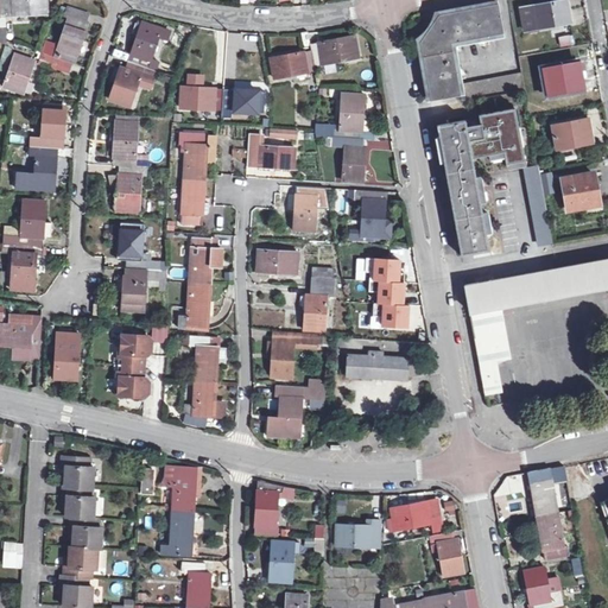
[(5,0),(6,16),(50,14),(48,0),(5,0)]
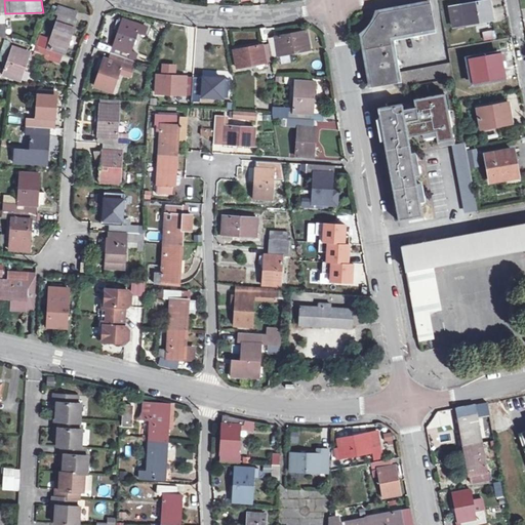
[(490,0),(487,0),(450,6),(454,26),(491,19),(490,11),(492,10),(491,5),(490,0)]
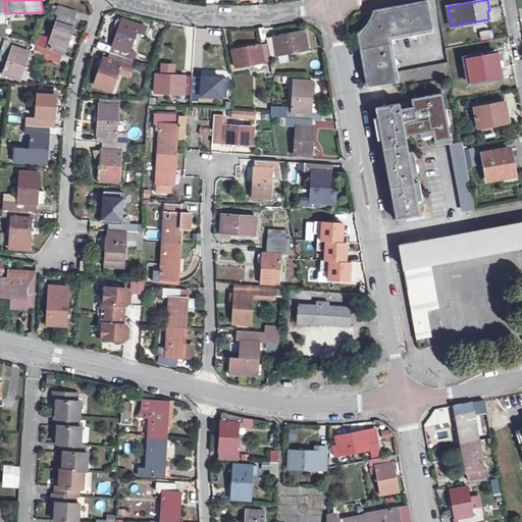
[(378,11),(379,21),(370,23),(371,34),(362,35),(370,81),(371,86),(396,82),(398,88),(452,77),(449,62),(395,72),(388,36),(433,28),(428,2),(378,11)]
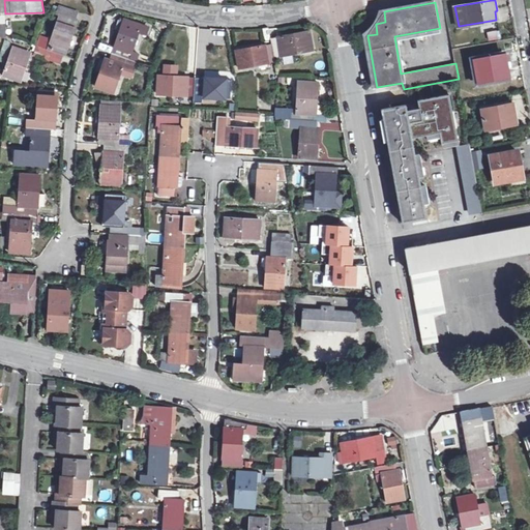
[(57,15),(60,16),(76,20),(78,12),(60,7),(57,15)]
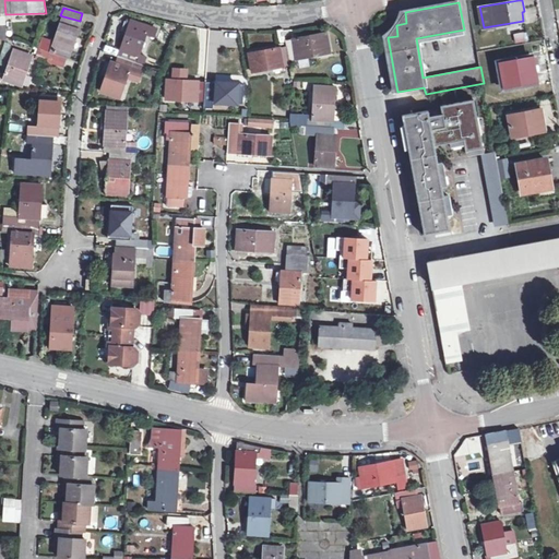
[(44,38),(39,48),(67,57),(70,59),(82,22),(80,21),(63,16),(55,42),(44,38)]
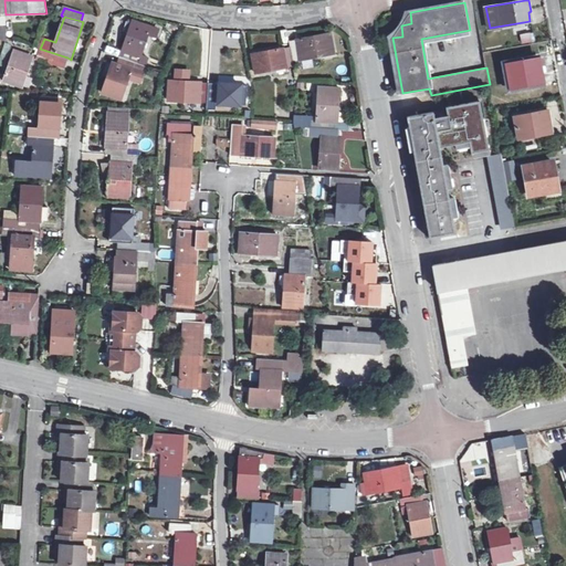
[(123,49),(119,56),(146,65),(149,56),(143,53),(149,33),(156,35),(159,29),(134,20),(124,49),(123,49)]
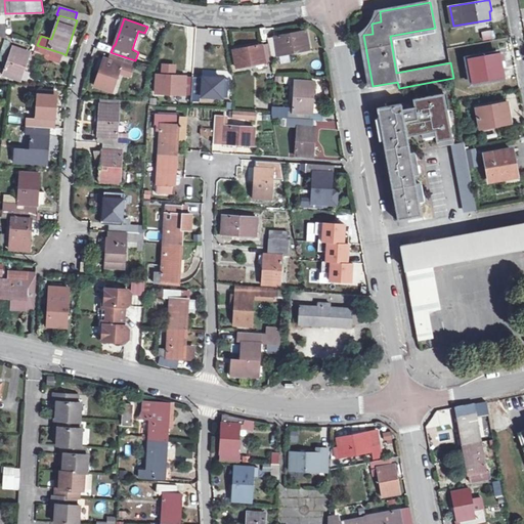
[(268,38),(269,44),(272,58),(277,57),(277,55),(309,49),(306,30),(274,36),(274,37),(268,38)]
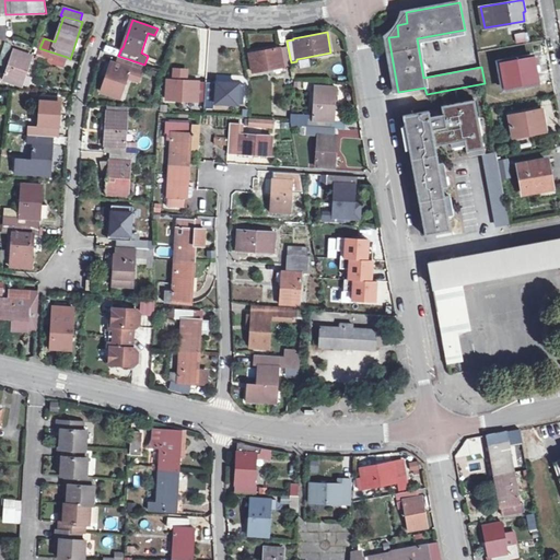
[(528,42),(526,32),(515,34),(516,43),(528,42)]
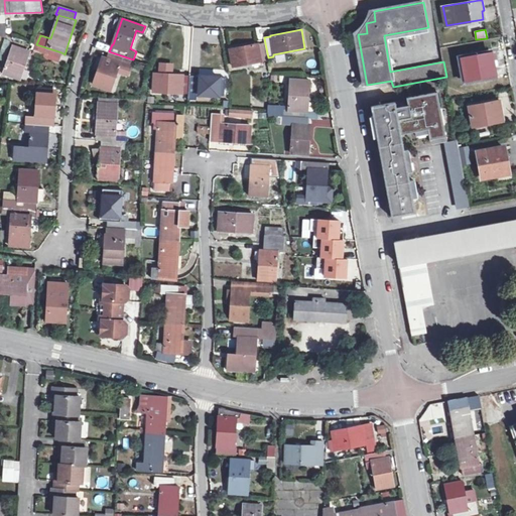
[(58,60),(61,52),(36,44),(35,43),(33,49),(36,50),(35,52),(58,60)]
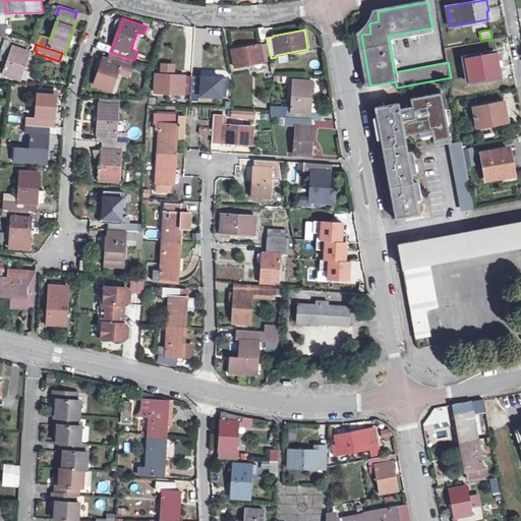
[(271,61),(271,58),(268,44),(262,45),(262,44),(233,50),(236,67),(271,61)]
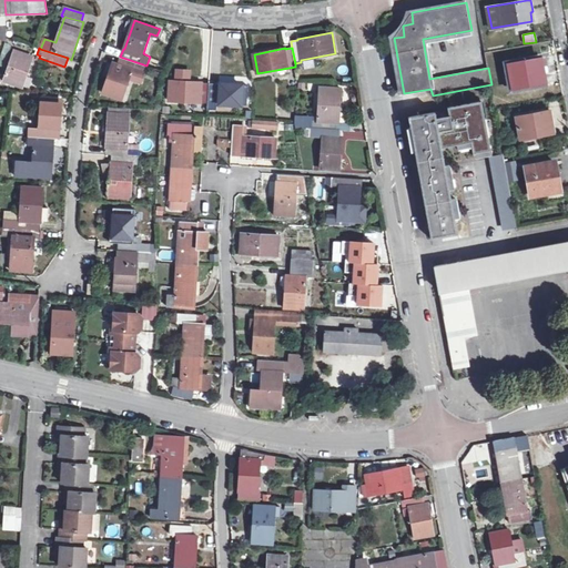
[(3,80),(23,87),(34,56),(14,49),(3,80)]
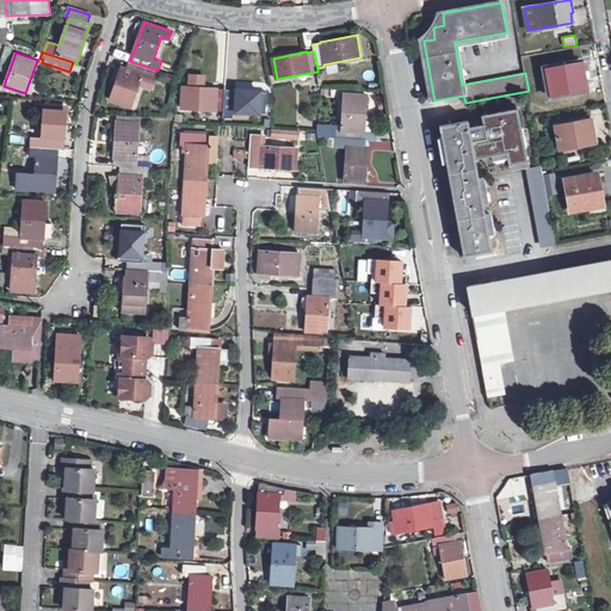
[(152,87),(158,71),(129,61),(127,68),(123,67),(123,68),(117,82),(111,99),(131,105),(140,84),(152,87)]
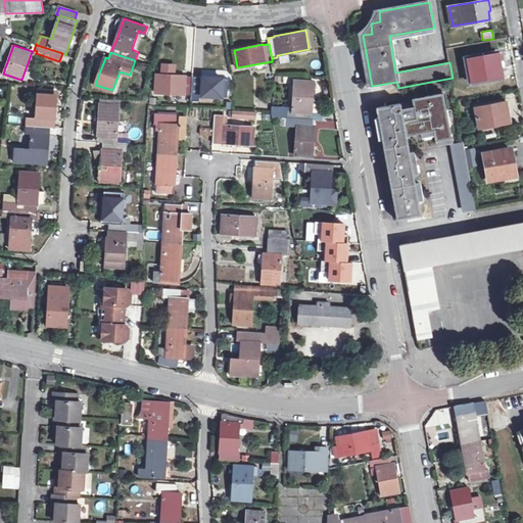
[(501,59),(497,60),(495,52),(467,57),(471,83),(500,77),(498,67),(502,67),(502,63),(501,59)]
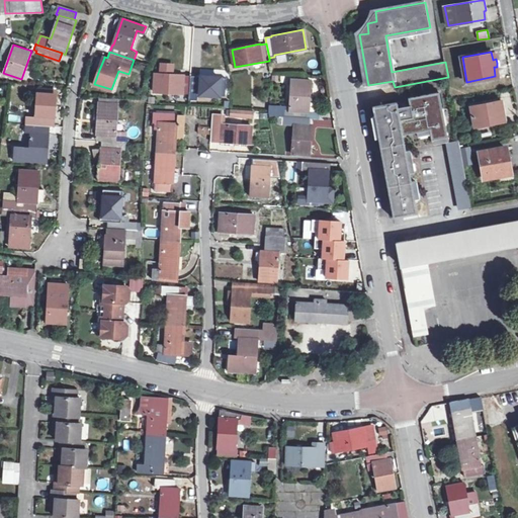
[(95,68),(99,70),(104,58),(100,56),(95,68)]
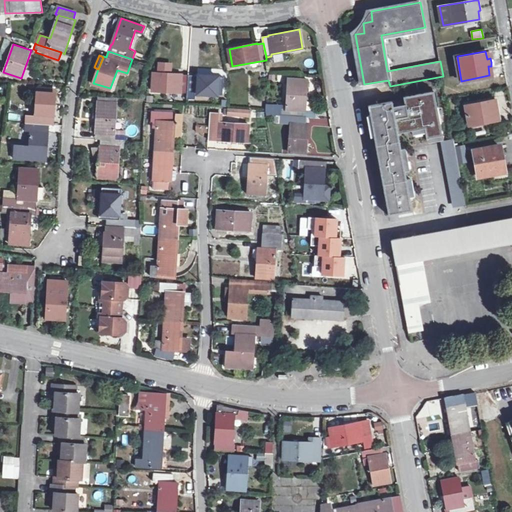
[(181,98),(187,99),(189,75),(182,75),(182,74),(153,73),(152,90),(181,91),(181,98)]
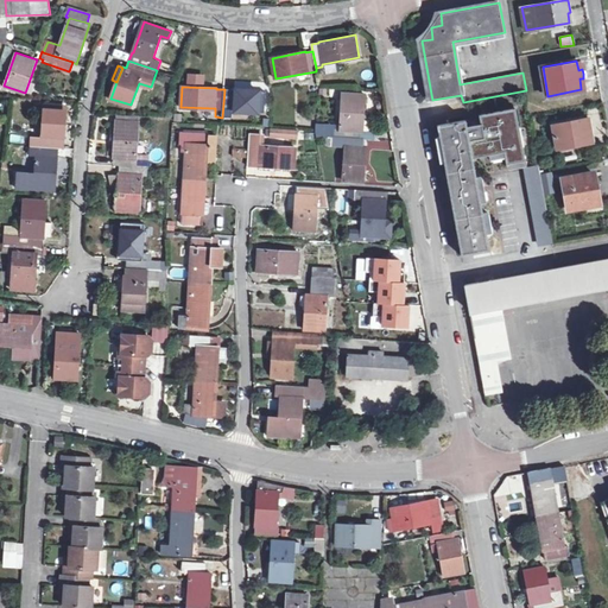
[(225,89),(222,118),(232,118),(233,108),(247,109),(264,111),(266,90),(230,89),(230,90),(225,89)]
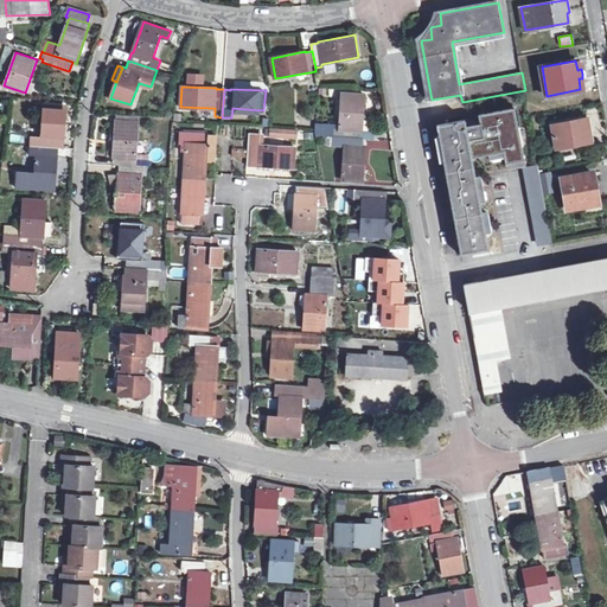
[(317,136),(339,138),(359,138),(359,132),(363,132),(365,94),(342,93),(340,132),(315,131),(317,136)]
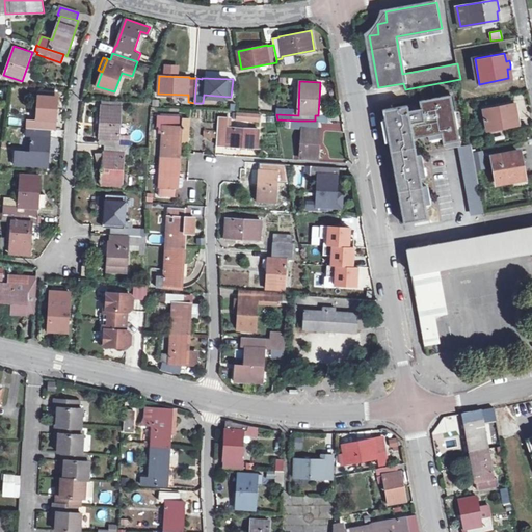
[(27,121),(27,128),(51,129),(53,129),(54,122),(56,123),(58,94),(41,91),(38,112),(32,112),(32,122),(27,121)]
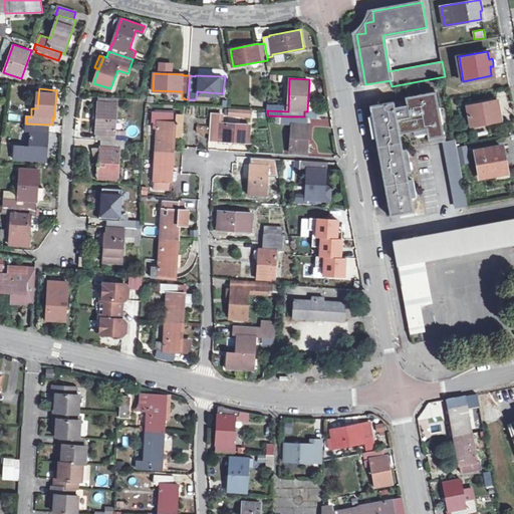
[(395,100),(370,105),(372,115),(370,115),(374,138),(376,137),(391,216),(415,212),(414,202),(417,202),(417,199),(417,197),(414,180),(410,180),(408,172),(412,171),(411,162),(410,162),(410,160),(409,158),(410,158),(408,149),(404,150),(401,134),(412,132),(415,131),(427,129),(428,133),(429,139),(431,139),(445,136),(437,90),(406,96),(408,103),(396,105),(395,100)]
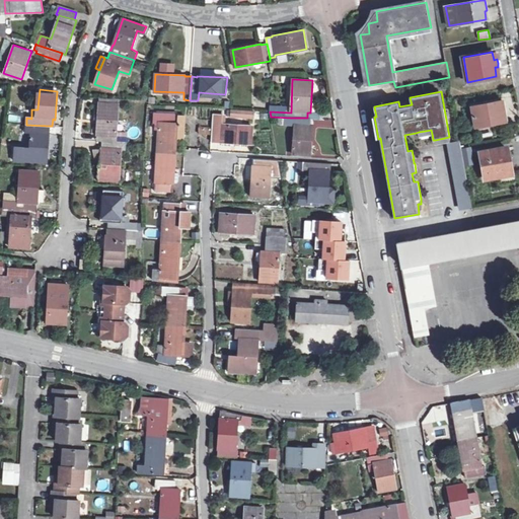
[(199,92),(198,100),(211,101),(211,93),(199,92)]
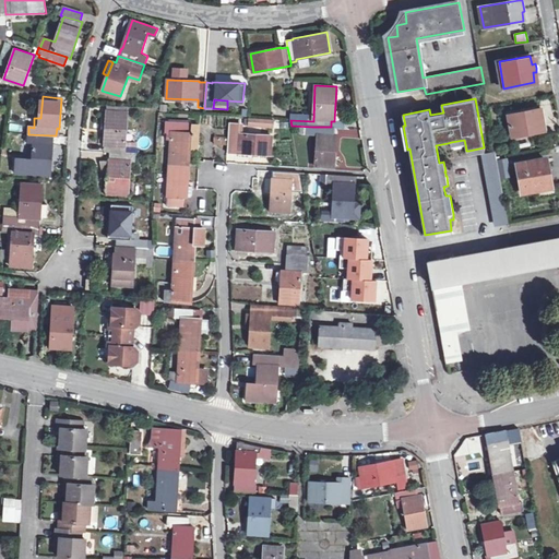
[(111,151),(111,152),(131,153),(131,145),(126,145),(128,113),(128,108),(108,107),(108,111),(107,111),(105,144),(106,144),(111,144),(111,151)]
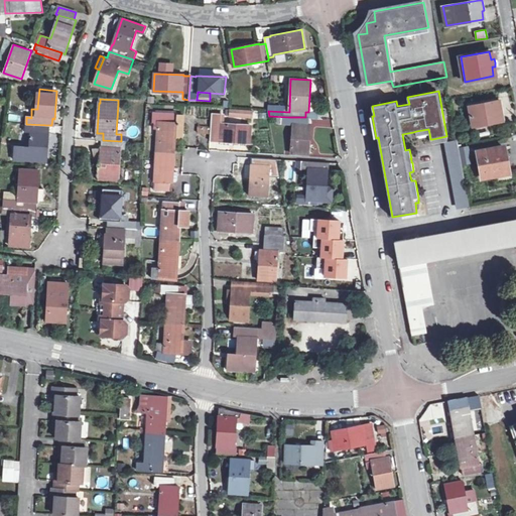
[(499,100),(469,106),(473,126),(501,121),(500,113),(501,113),(500,106),(499,100)]
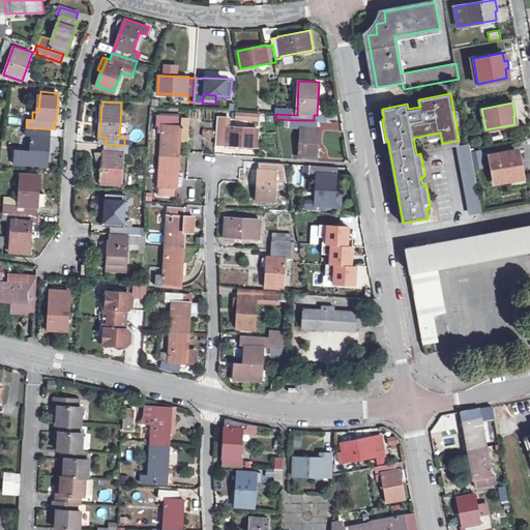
[(259,112),(237,111),(236,118),(259,119),(259,112)]
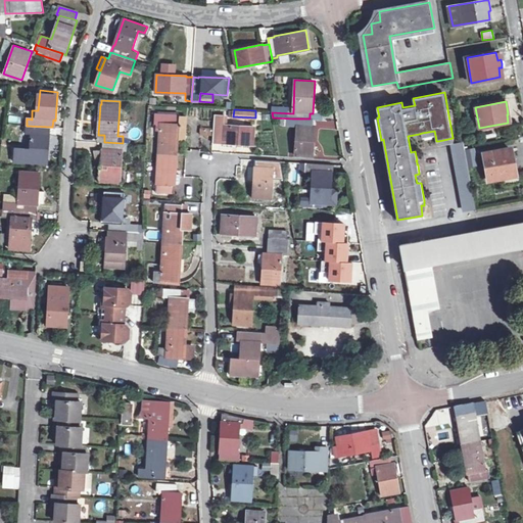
[(160,130),(159,153),(177,154),(178,144),(178,140),(179,135),(184,135),(184,124),(178,124),(178,115),(179,114),(154,113),(154,123),(158,123),(157,130),(160,130)]
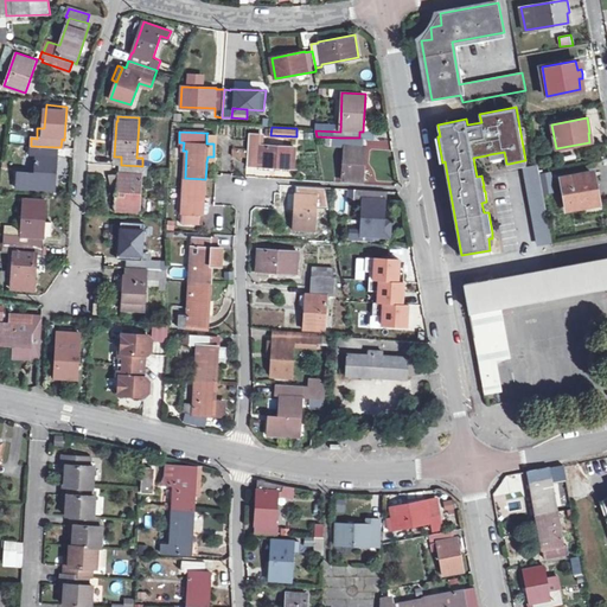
[(248,133),(247,158),(247,159),(260,159),(260,166),(266,166),(294,168),(295,147),(261,145),(262,134),(248,133)]
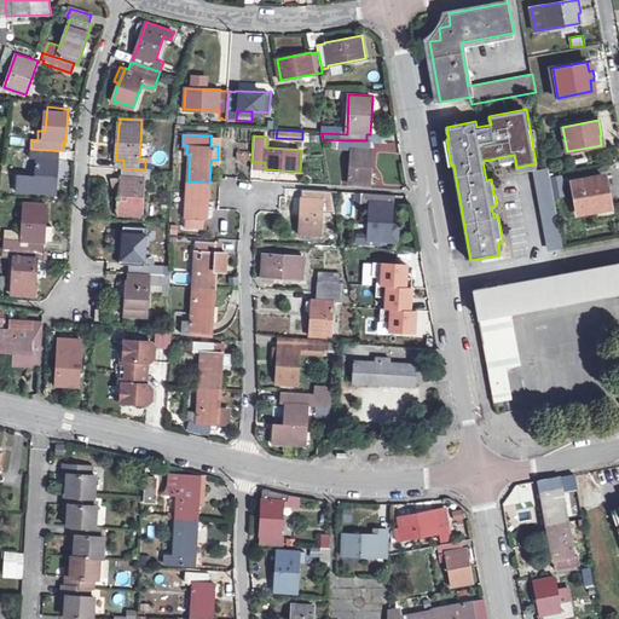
[(212,160),(210,166),(221,166),(223,137),(210,137),(210,146),(218,146),(218,160),(212,160)]
